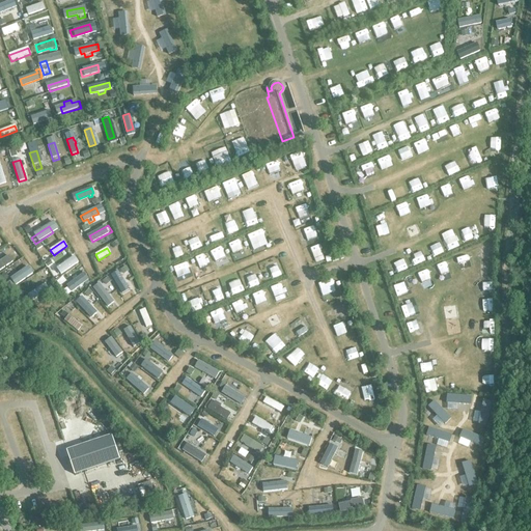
[(8,256),(0,261),(0,271),(14,262),(8,256)]
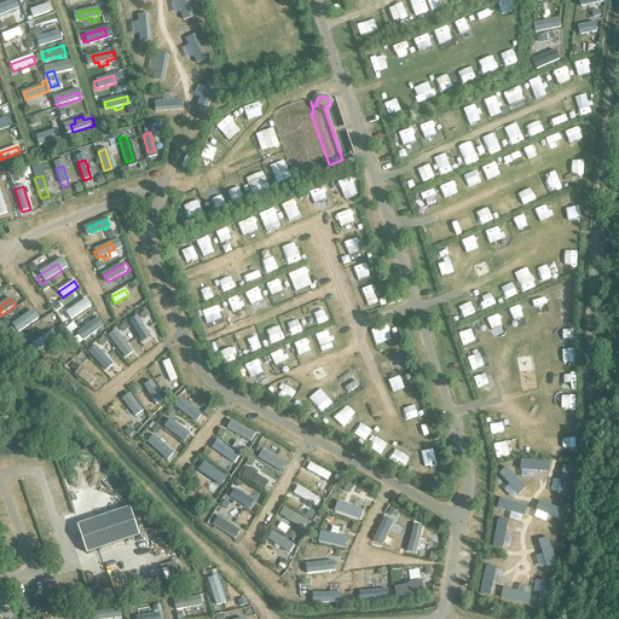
[(85,302),(69,312),(74,319),(90,308),(85,302)]
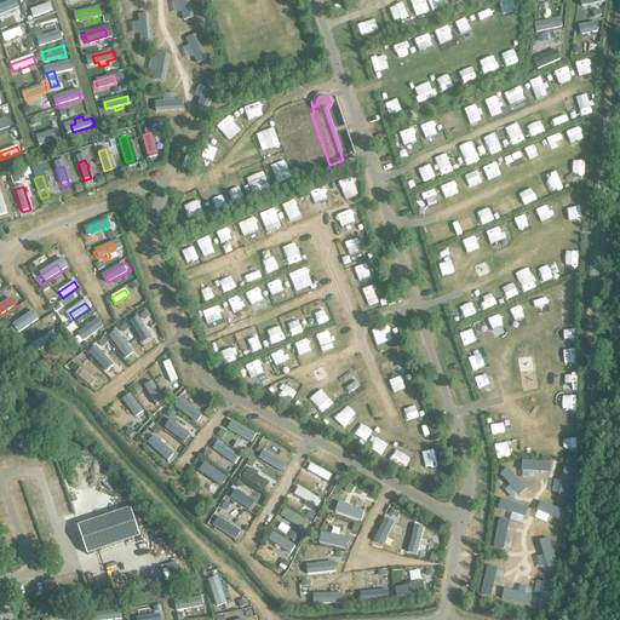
[(27,319),(9,331),(13,337),(32,325),(27,319)]
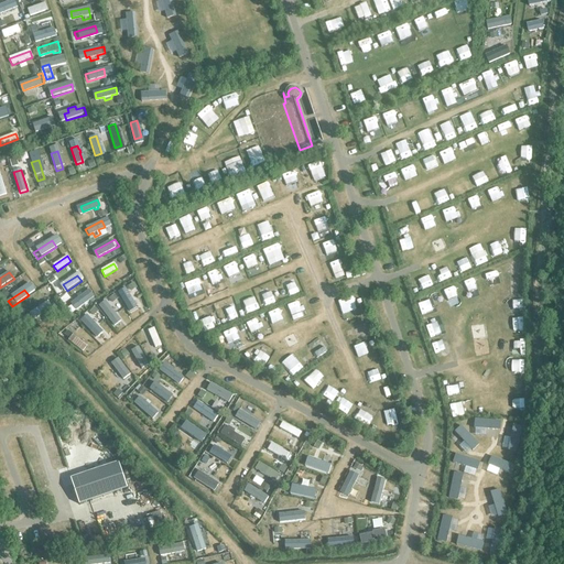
[(87,294),(73,306),(77,311),(91,300),(87,294)]
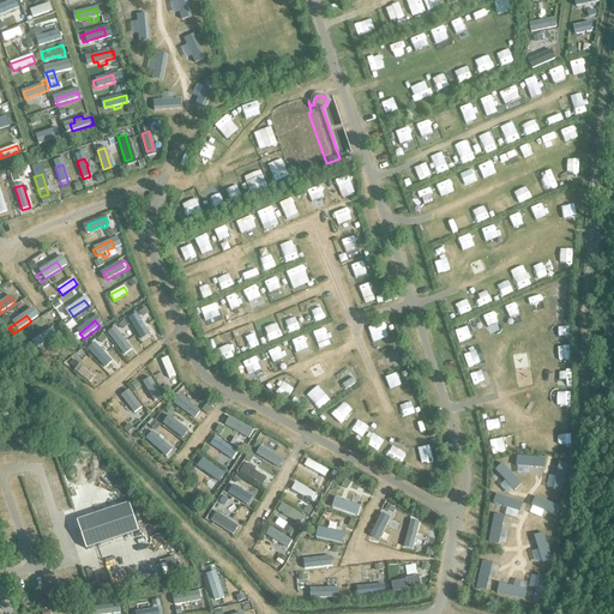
[(132,324),(143,342),(149,338),(143,329),(146,326),(144,321),(140,324),(139,320),(132,324)]
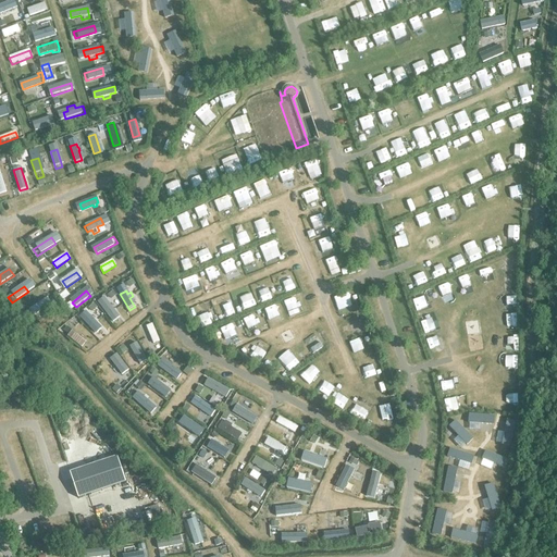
[(48,298),(29,310),(34,316),(52,305),(48,298)]
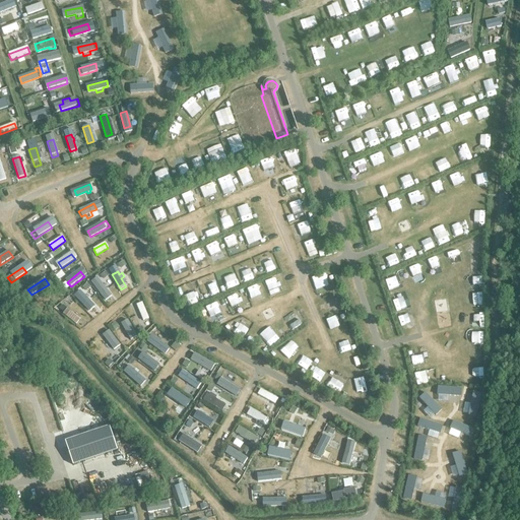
[(12,286),(18,291),(23,285),(17,280),(12,286)]
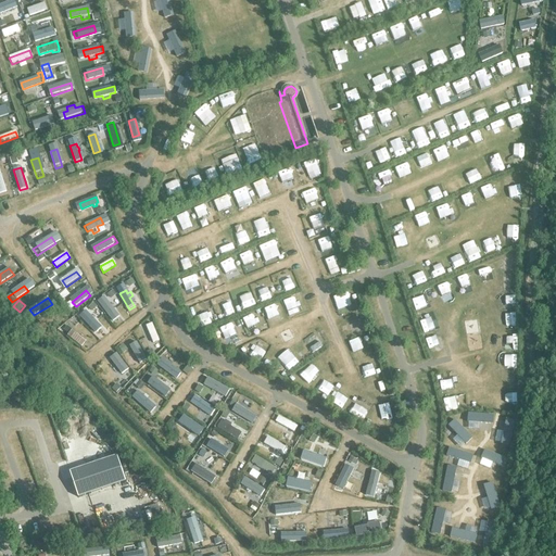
[(101,306),(113,321),(118,318),(111,308),(114,306),(111,303),(109,305),(106,302),(101,306)]
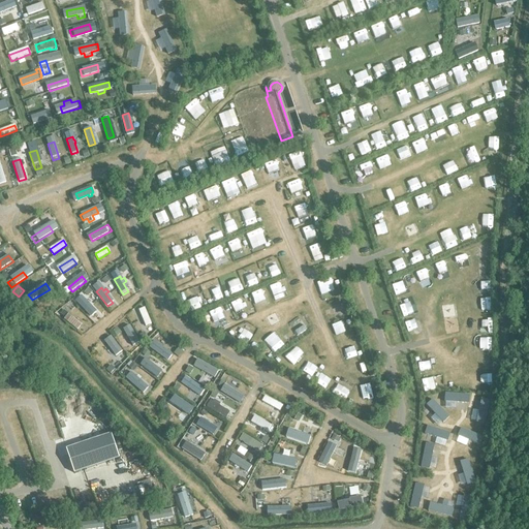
[(80,305),(91,317),(95,312),(84,301),(80,305)]
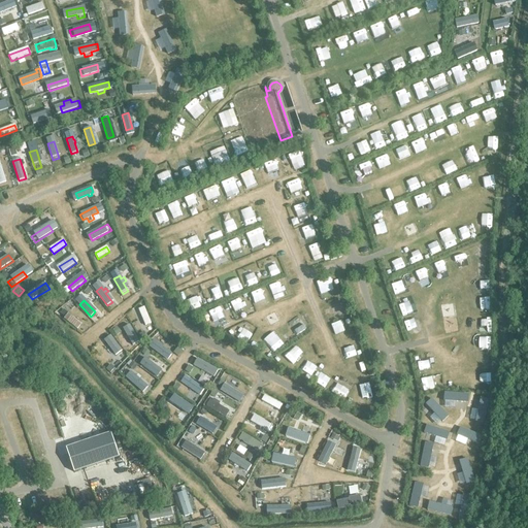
[(21,309),(30,314),(33,307),(24,303),(21,309)]
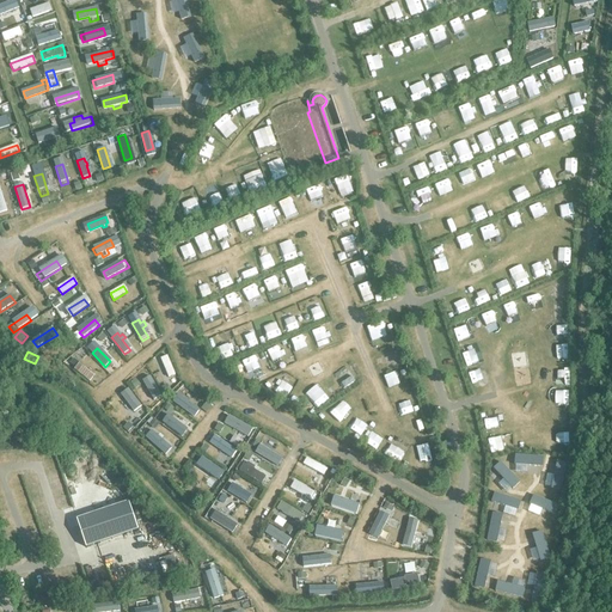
[(160,360),(169,378),(176,375),(167,356),(160,360)]
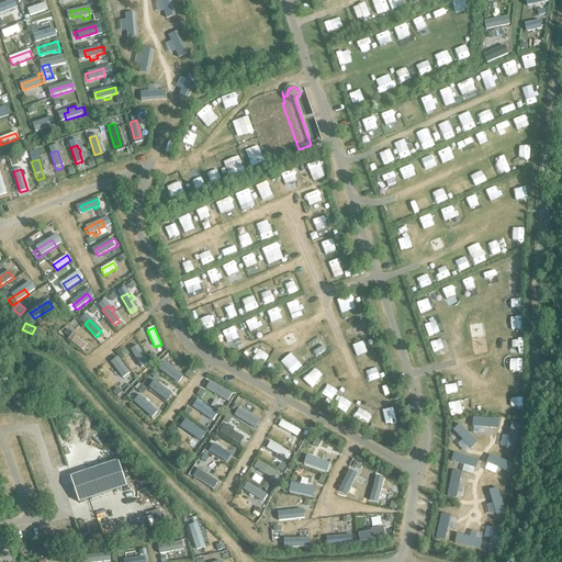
[(87,346),(72,334),(68,329),(64,334),(65,335),(63,337),(67,340),(68,339),(82,351),(87,346)]
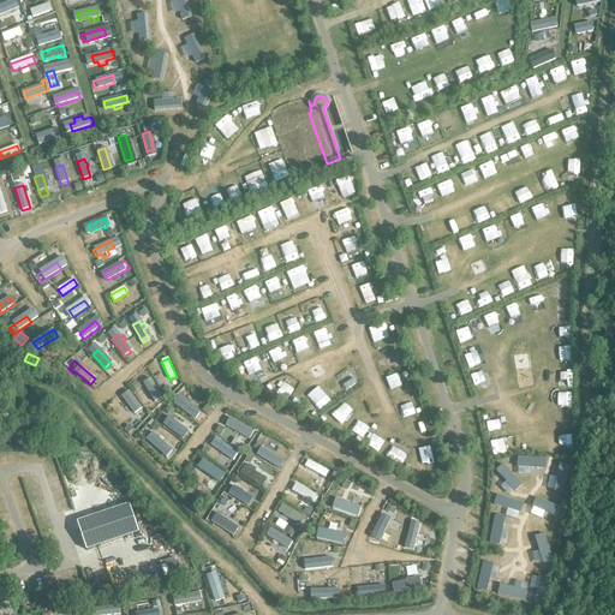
[(142,378),(154,399),(161,395),(148,375),(142,378)]
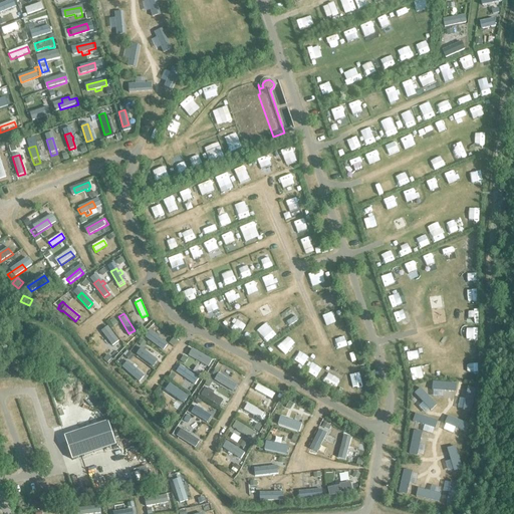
[(152,333),(168,345),(172,339),(156,327),(152,333)]
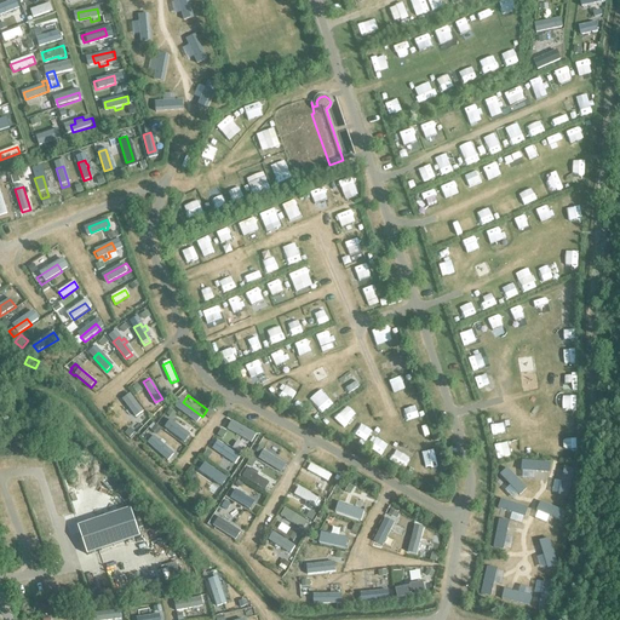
[(143,412),(132,396),(127,401),(132,408),(130,409),(131,412),(130,413),(133,419),(143,412)]
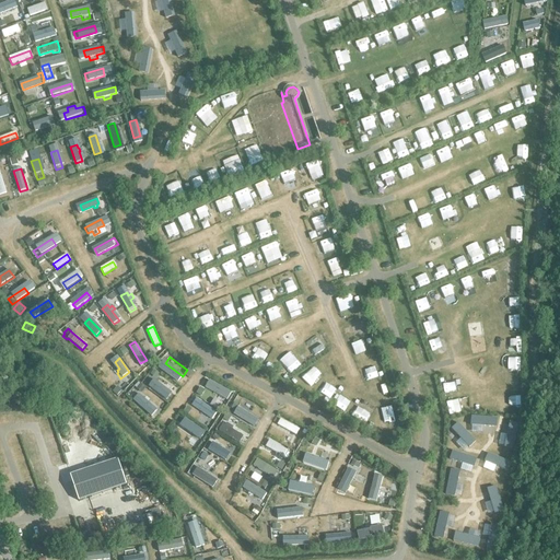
[(162,375),(158,381),(171,391),(175,385),(162,375)]
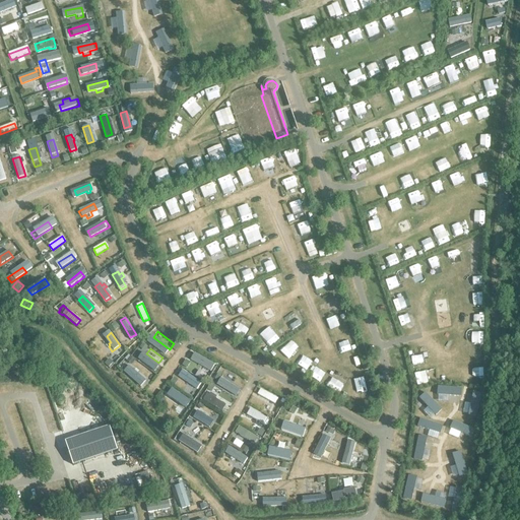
[(132,366),(135,361),(128,355),(124,360),(132,366)]
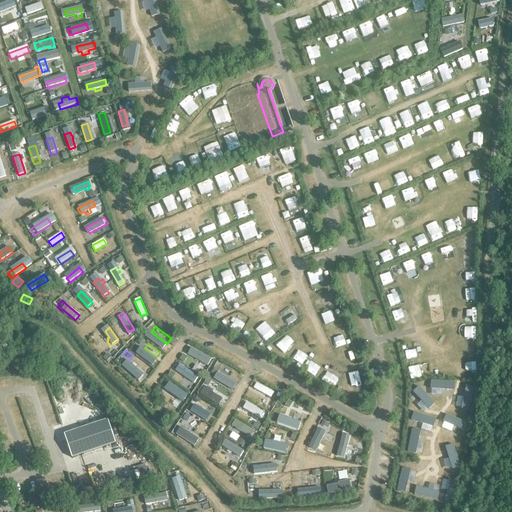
[(210,359),(194,350),(191,356),(207,364),(210,359)]
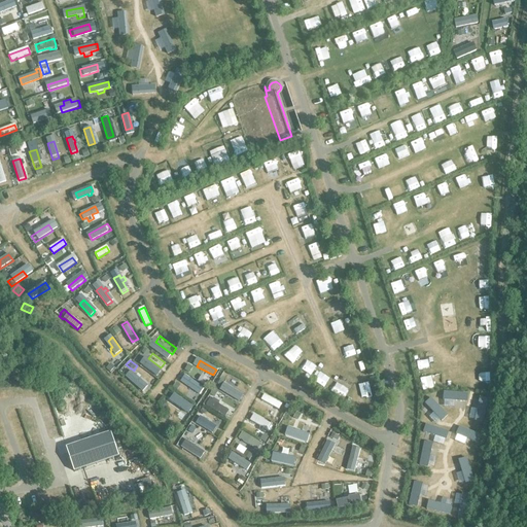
[(127,378),(139,389),(144,384),(138,379),(139,377),(135,373),(134,376),(131,373),(127,378)]
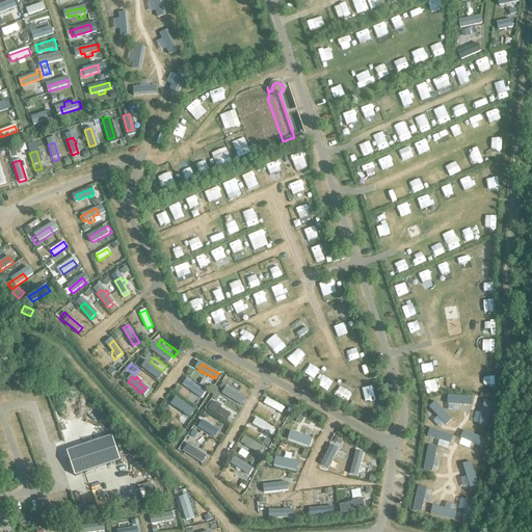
[(206,392),(188,380),(185,386),(194,392),(193,394),(197,397),(200,395),(203,397),(206,392)]
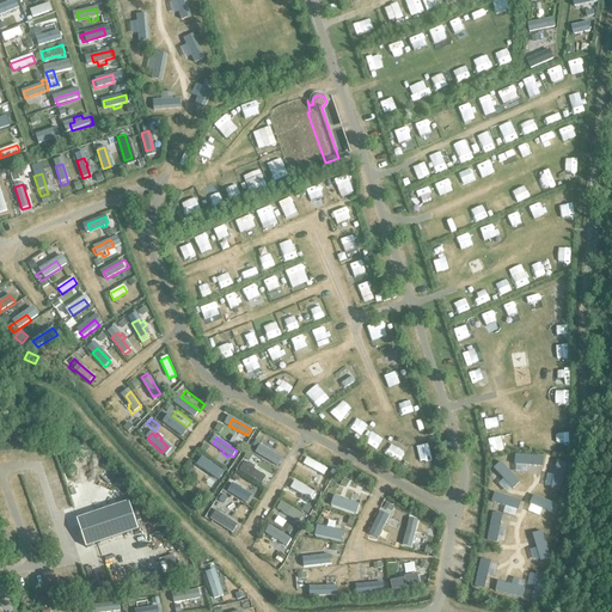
[(256,453),(274,464),(279,458),(267,451),(268,448),(263,446),(262,448),(259,447),(256,453)]
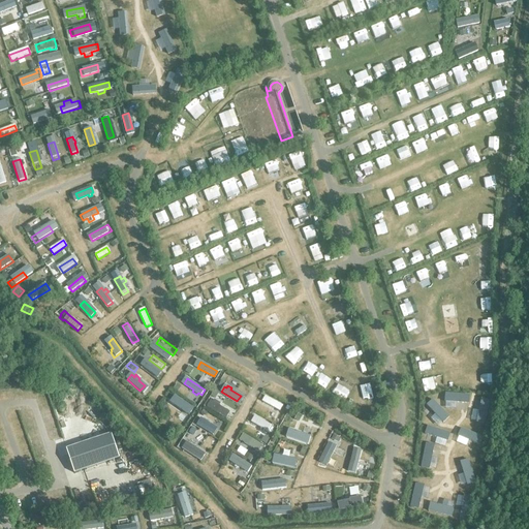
[(470,403),(470,395),(446,394),(446,402),(470,403)]
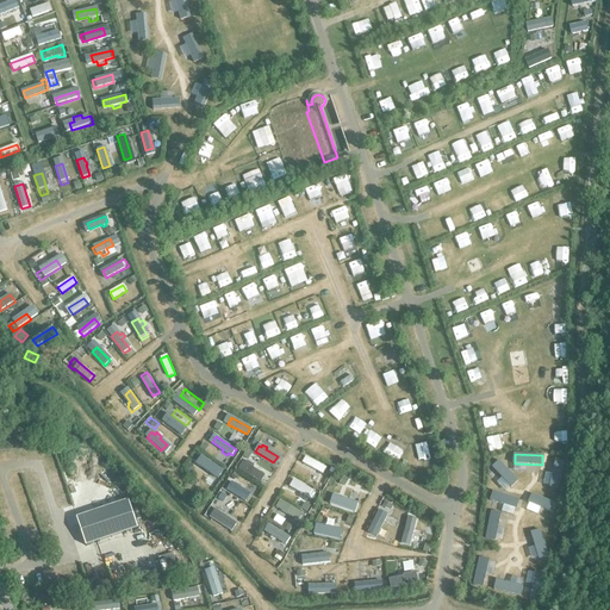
[(207,474),(207,475),(211,478),(213,478),(215,475),(218,478),(223,471),(203,456),(198,462),(210,472),(207,474)]
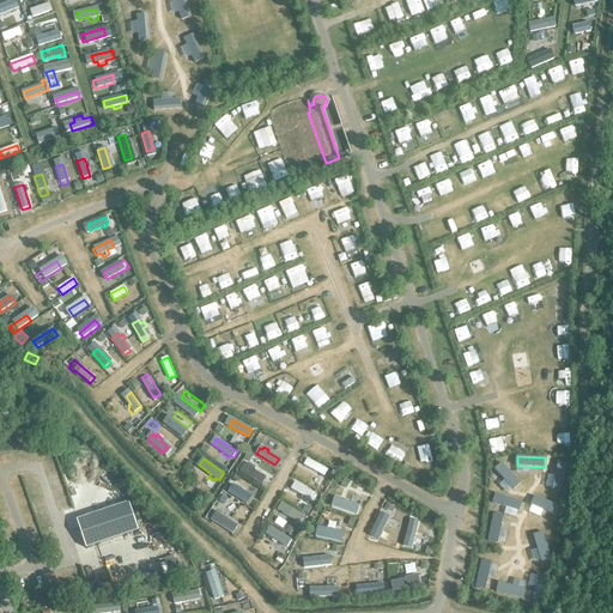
[(328,471),(308,459),(304,466),(316,472),(314,477),(322,480),(328,471)]
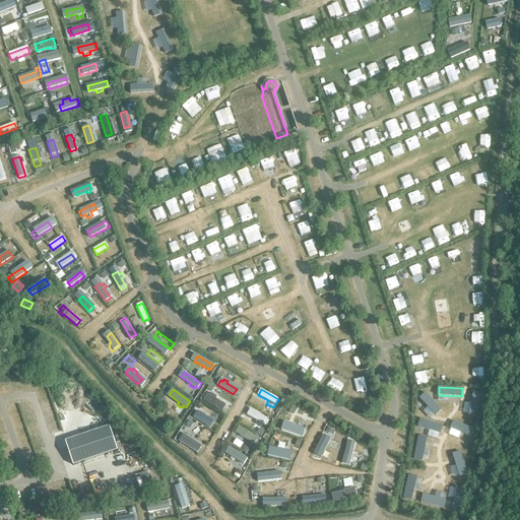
[(469,415),(477,417),(481,394),(474,392),(469,415)]
